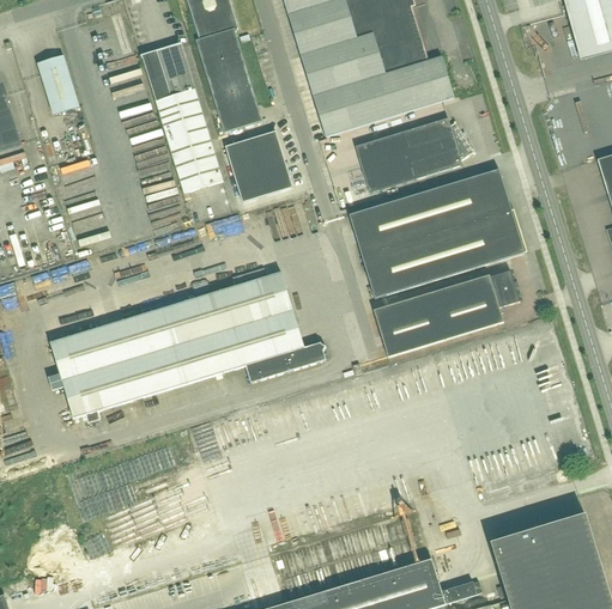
[(186,0),(198,37),(194,38),(223,132),(261,120),(235,31),(237,26),(229,0),(186,0)]
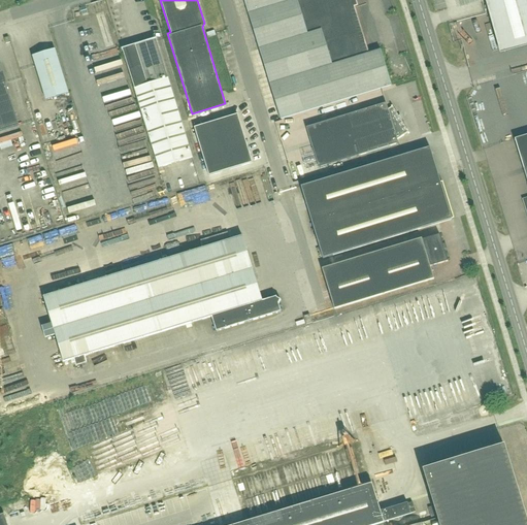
[(243,0),(280,117),(390,83),(380,47),(364,52),(348,0),(243,0)]
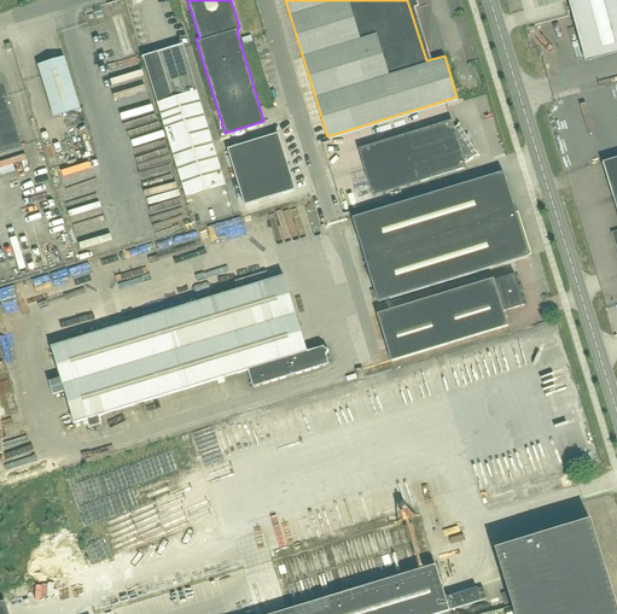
[(546,47),(553,45),(548,33),(541,35),(546,47)]
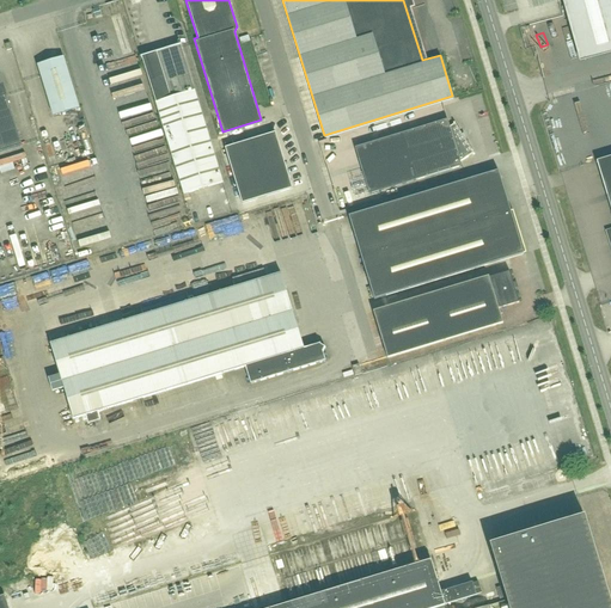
[(154,100),(183,191),(221,179),(194,87),(179,44),(181,44),(181,42),(177,43),(177,44),(167,47),(156,50),(170,96),(154,100)]
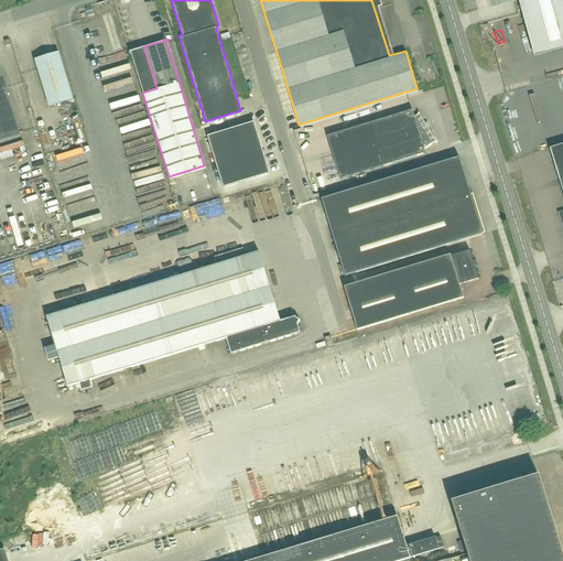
[(49,105),(72,97),(57,50),(34,57),(49,105)]
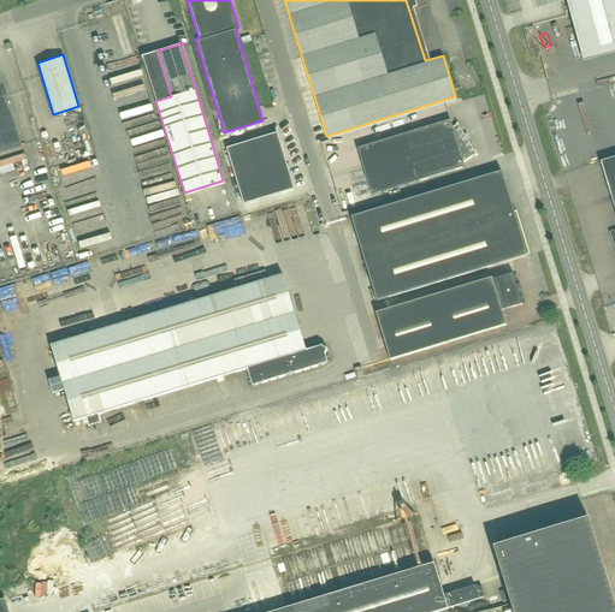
[(0,150),(21,144),(7,101),(9,101),(6,94),(0,73),(0,150)]
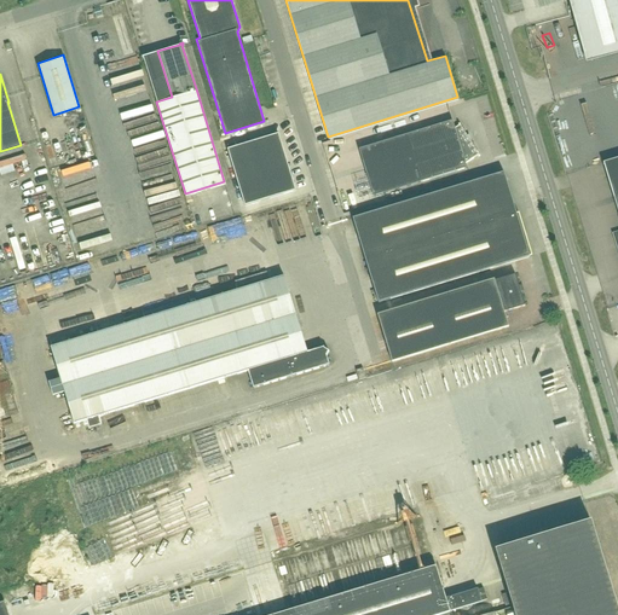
[(373,193),(419,180),(466,166),(465,161),(477,154),(478,154),(479,154),(458,121),(457,122),(457,123),(454,126),(451,119),(358,146),(373,193)]
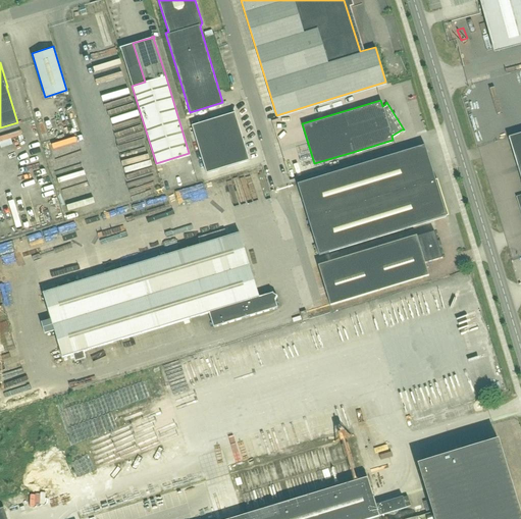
[(192,124),(204,166),(206,171),(249,158),(247,153),(235,111),(192,124)]
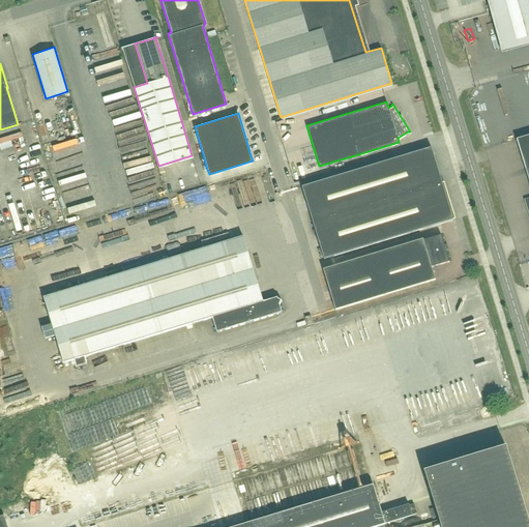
[(528,133),(515,138),(528,182),(528,196),(524,198),(528,214),(528,133)]
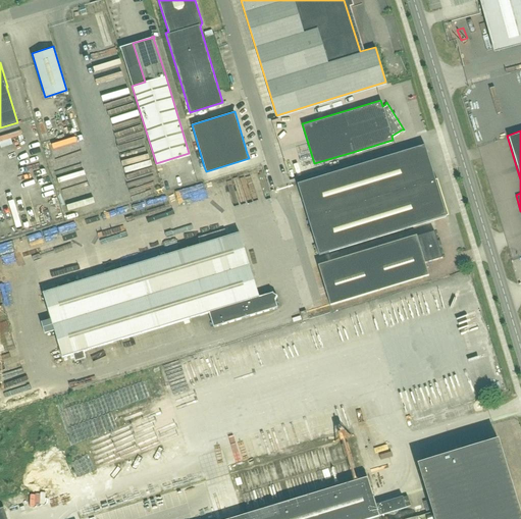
[(297,183),(318,253),(448,214),(436,177),(434,178),(424,144),(297,183)]
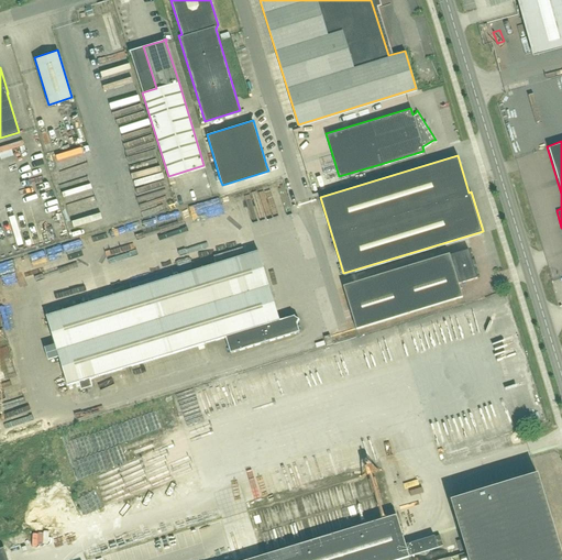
[(458,282),(476,276),(467,248),(449,253),(449,252),(342,284),(355,328),(462,295),(458,282)]
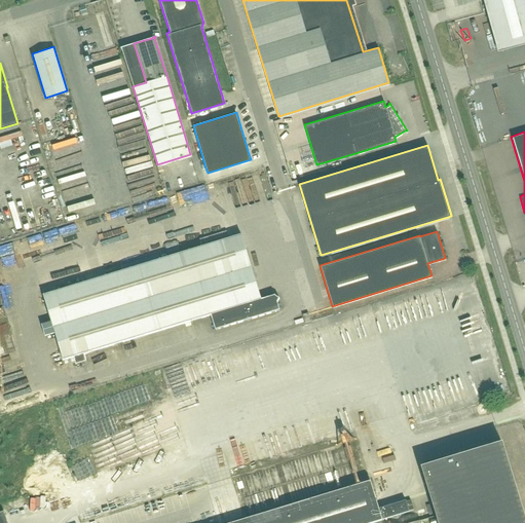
[(215,328),(278,308),(276,300),(278,296),(274,294),(274,293),(260,298),(240,233),(42,293),(63,359),(73,356),(75,362),(85,359),(83,351),(210,313),(215,328)]
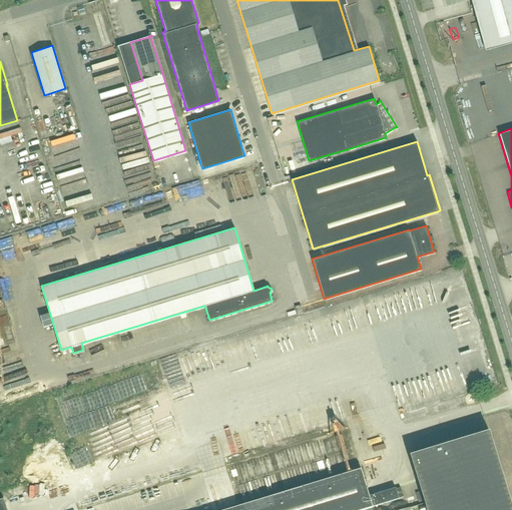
[(68,259),(69,266),(84,263),(83,255),(68,259)]
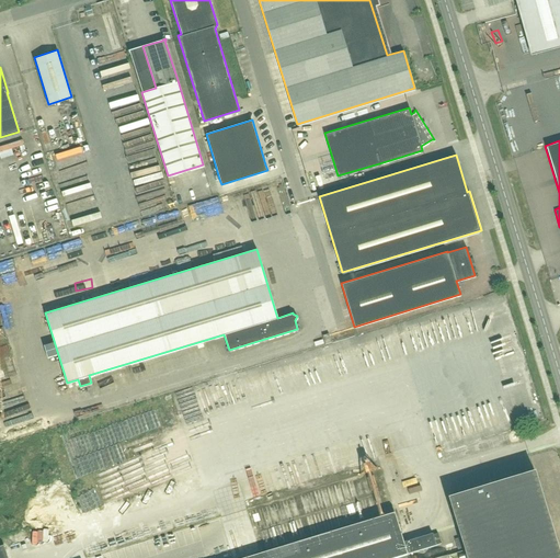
[(324,342),(330,340),(328,331),(321,333),(324,342)]
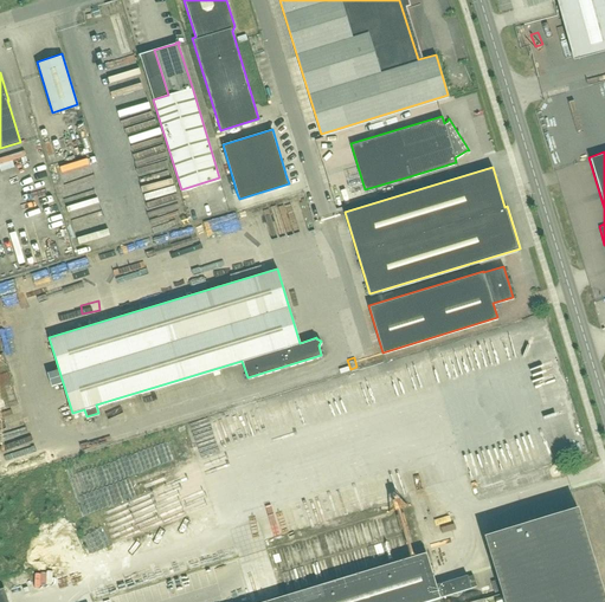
[(559,470),(565,467),(562,458),(555,460),(559,470)]
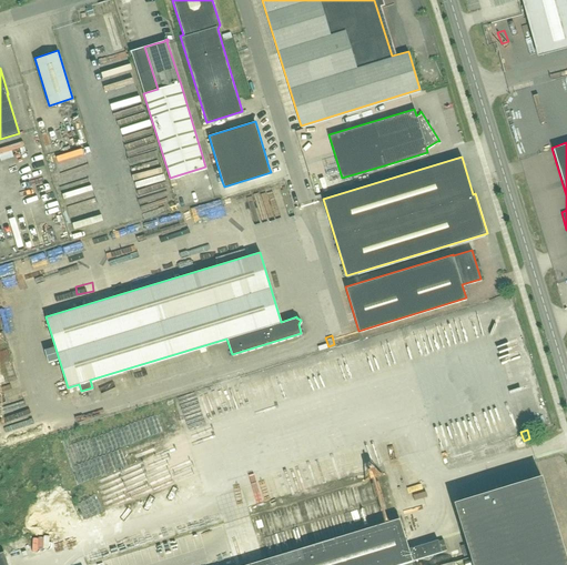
[(566,564),(566,562),(542,477),(454,503),(473,564),(566,564)]
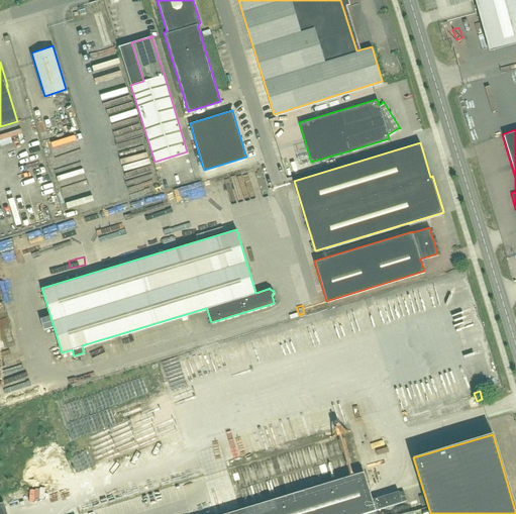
[(356,438),(358,445),(371,442),(369,435),(356,438)]
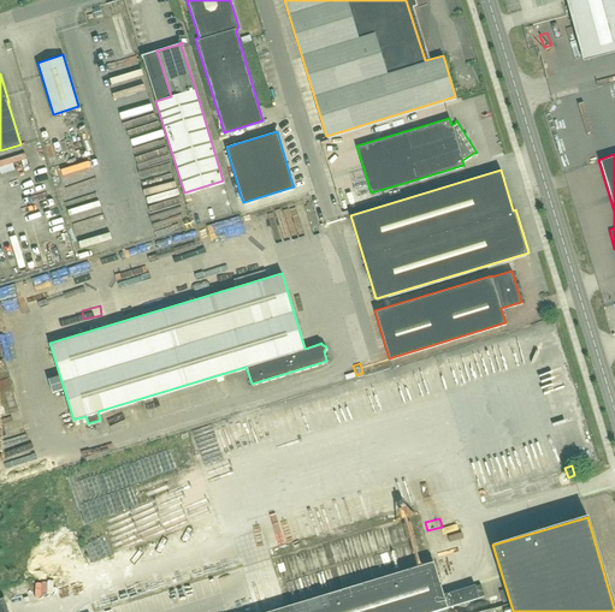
[(447,606),(447,605),(484,594),(480,582),(443,594),(433,560),(265,611),(447,611),(445,607),(447,606)]
